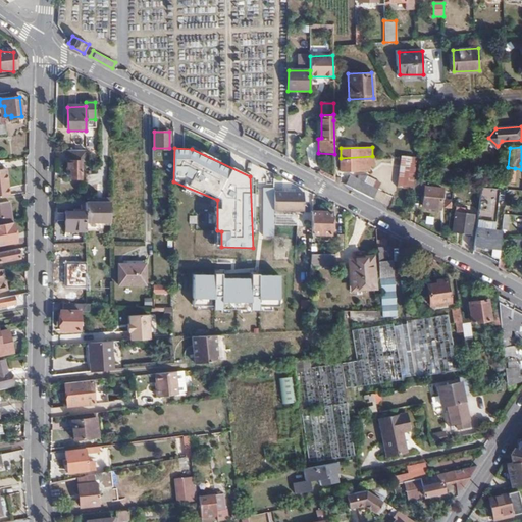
[(86,151),(67,151),(67,169),(70,170),(71,179),(81,179),(81,162),(86,162),(86,151)]
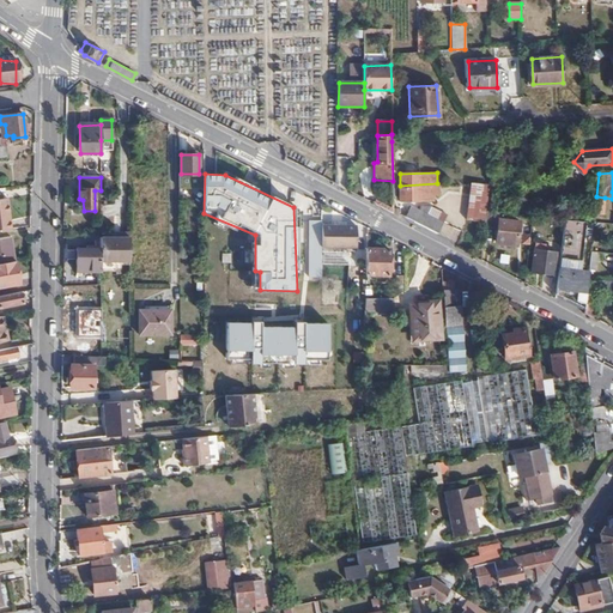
[(437,186),(437,183),(400,186),(400,200),(432,200),(432,187),(437,186)]
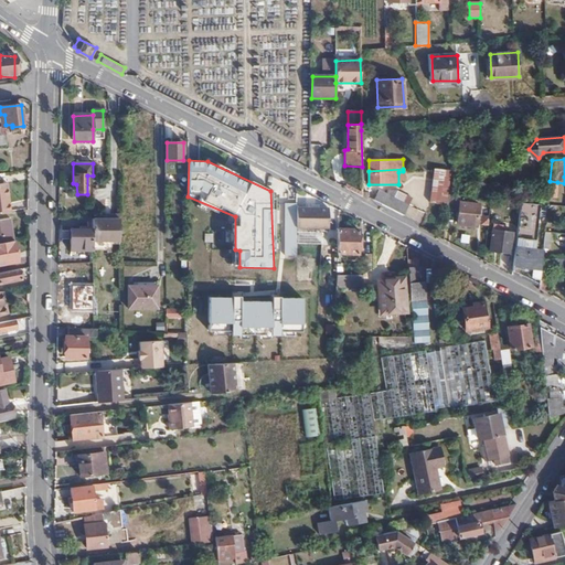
[(448,194),(450,172),(434,171),(429,203),(446,205),(448,194)]
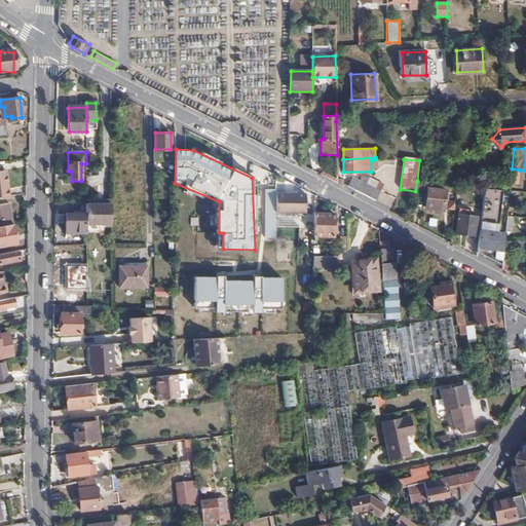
[(519,170),(512,168),(510,184),(517,184),(519,170)]
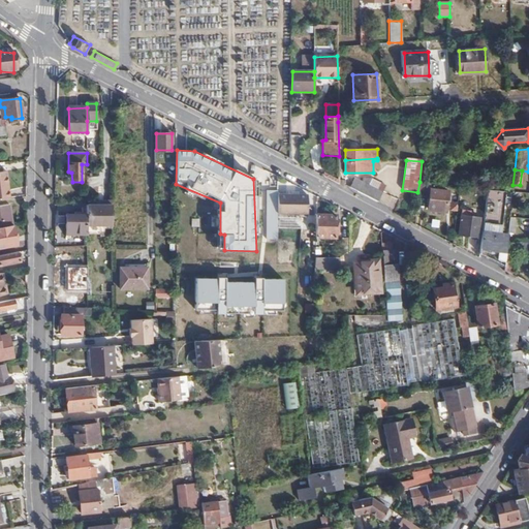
[(385,204),(392,191),(358,174),(350,186),(385,204)]
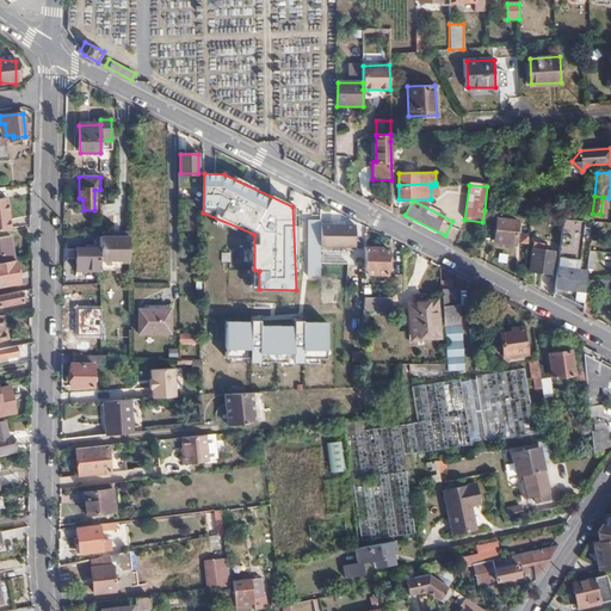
[(498,213),(485,210),(482,222),(482,226),(495,228),(494,240),(514,242),(517,221),(497,218),(498,213)]
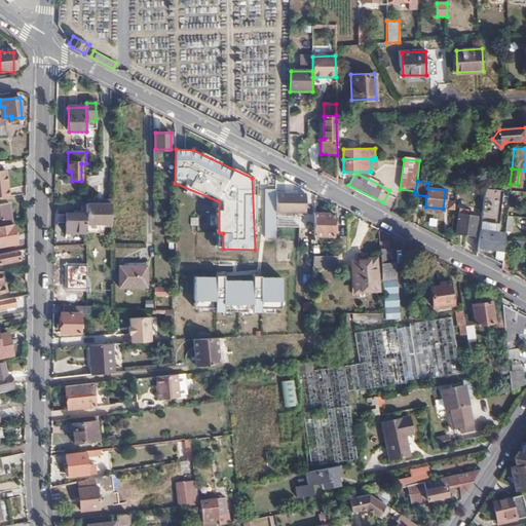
[(275,188),(263,188),(263,236),(274,236),(275,188)]
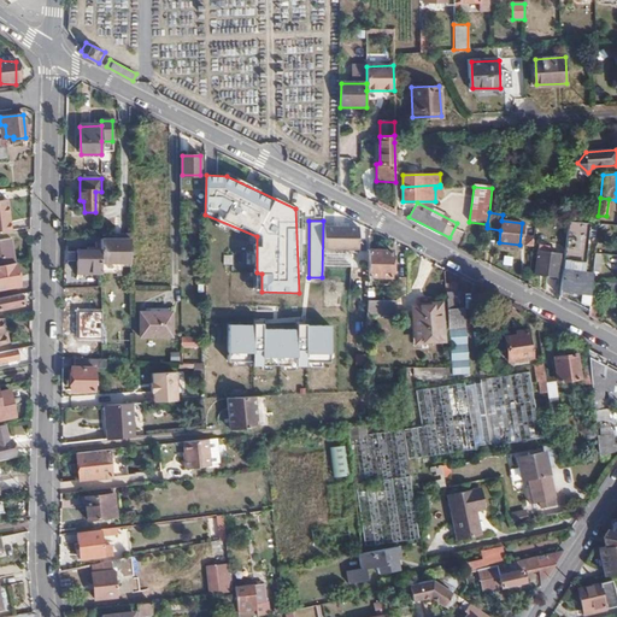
[(568,221),(565,241),(579,242),(579,240),(588,241),(591,223),(568,221)]
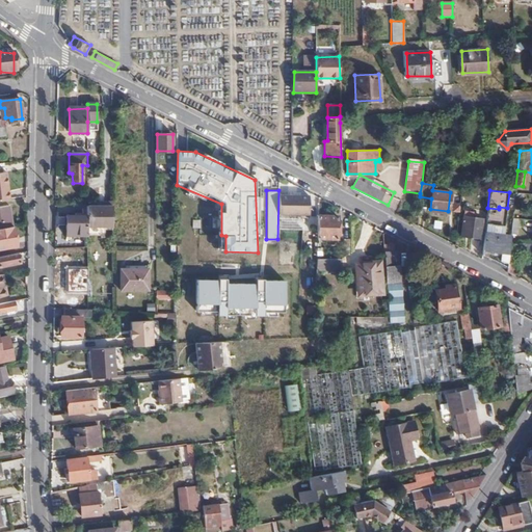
[(309,196),(280,194),(278,213),(309,215),(309,196)]
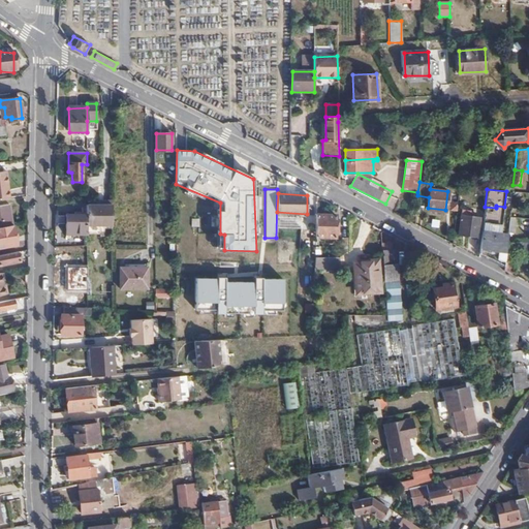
[(88,205),(88,206),(87,216),(87,225),(112,225),(112,205),(88,205)]
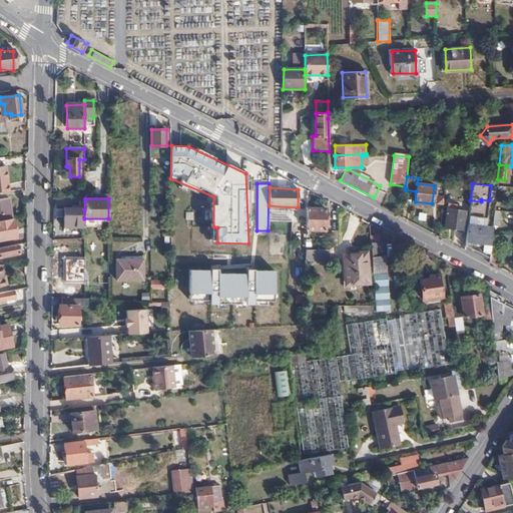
[(0,221),(13,219),(10,199),(0,200),(0,221)]
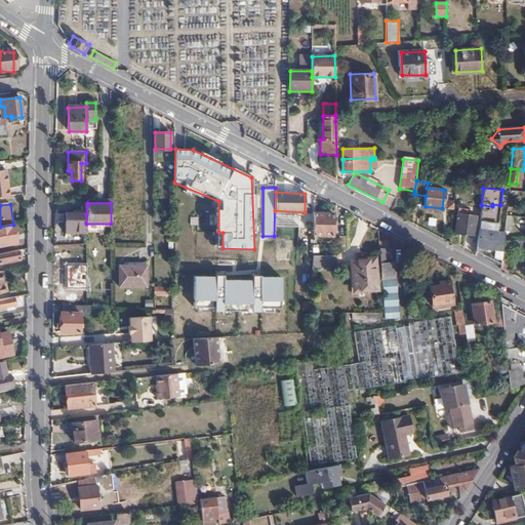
[(473,235),(475,215),(458,213),(455,233),(473,235)]
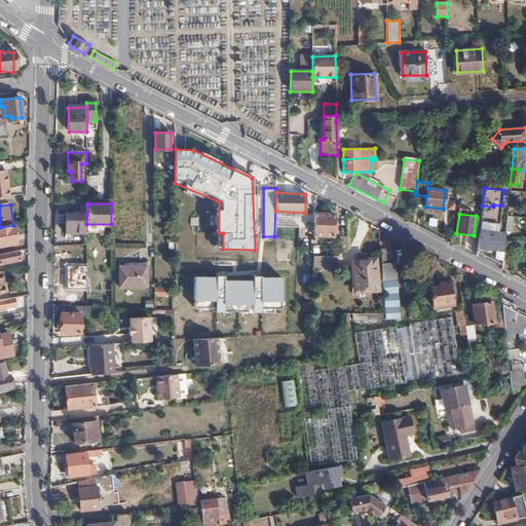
[(86,224),(86,215),(66,215),(66,233),(86,233),(86,224)]
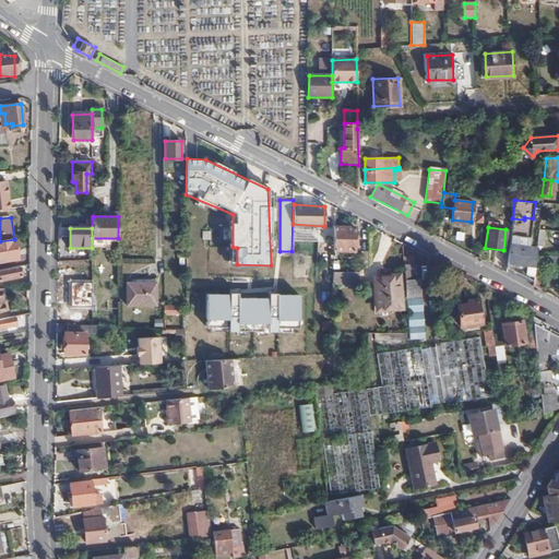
[(354,228),(334,228),(333,251),(354,251),(354,248),(357,247),(357,236),(354,236),(354,228)]
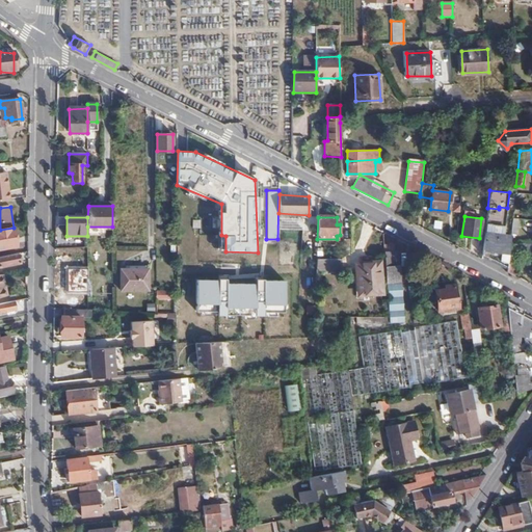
[(200,230),(200,220),(192,219),(191,229),(200,230)]
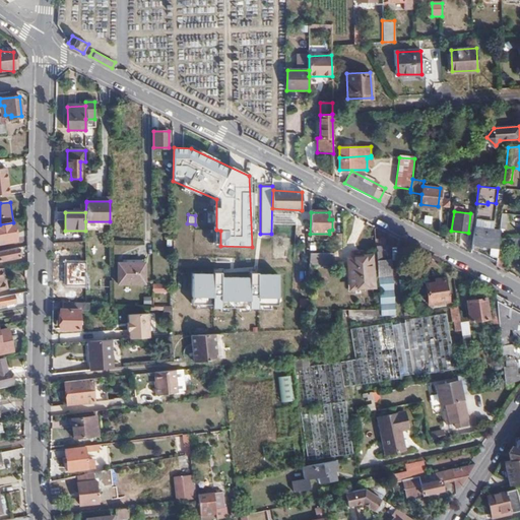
[(0,244),(16,242),(13,222),(0,224),(0,244)]
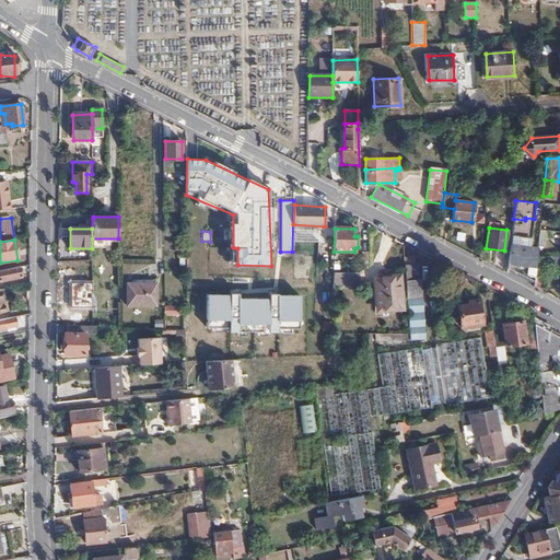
[(527,277),(531,246),(510,244),(508,268),(527,277)]
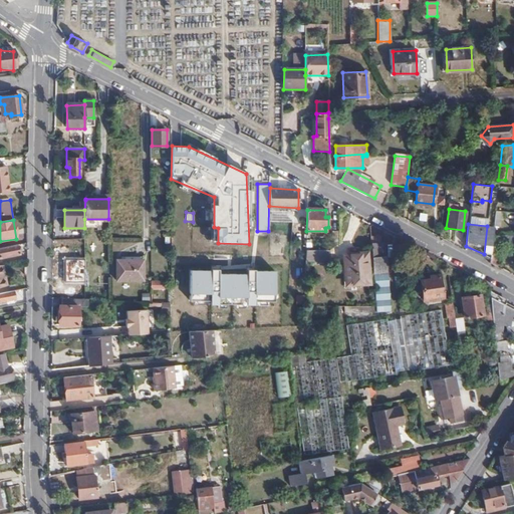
[(490,254),(493,234),(493,227),(487,226),(484,254),(490,257),(490,254)]
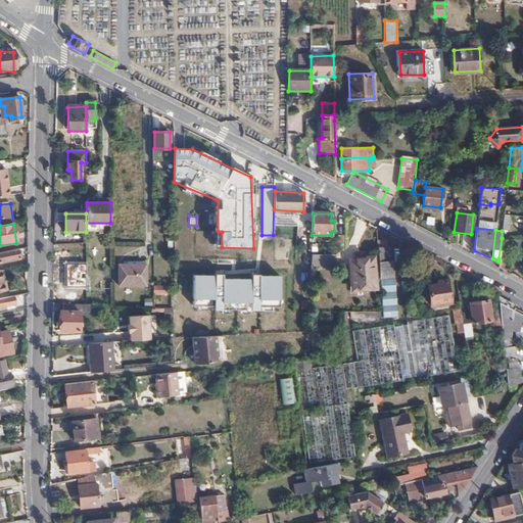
[(386,248),(378,248),(381,283),(392,282),(390,252),(386,248)]
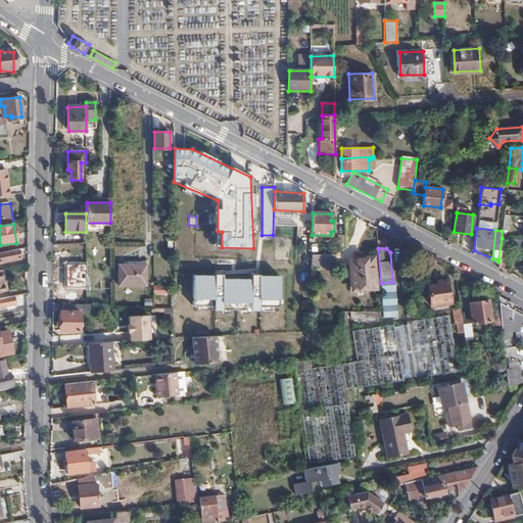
[(0,263),(19,259),(17,250),(0,253),(0,263)]
